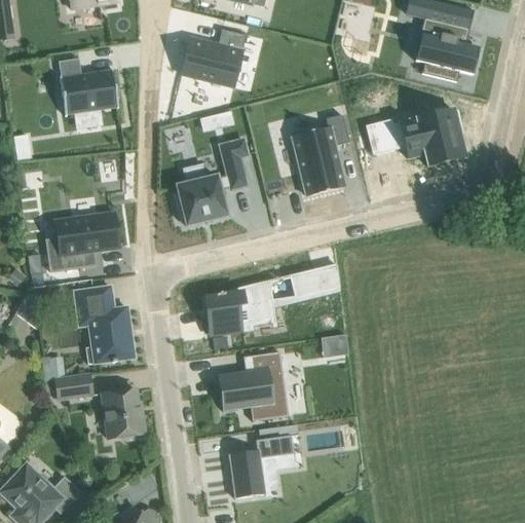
[(0,0),(0,17),(11,16),(8,0),(0,0)]
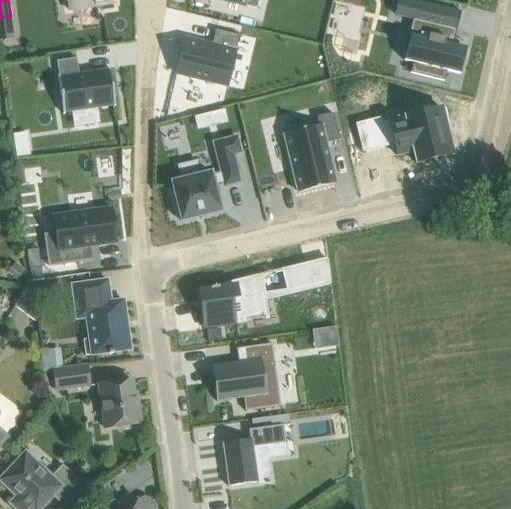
[(399,0),(397,13),(428,21),(424,37),(413,35),(407,60),(418,63),(416,73),(441,79),(443,69),(459,72),(465,47),(449,43),(453,26),(448,25),(452,7),(424,0),(399,0)]
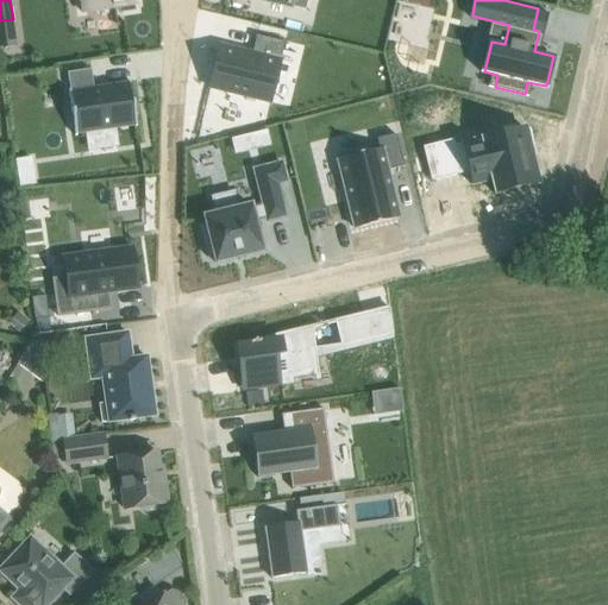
[(220,43),(211,84),(271,99),(286,39),(257,32),(252,51),(220,43)]
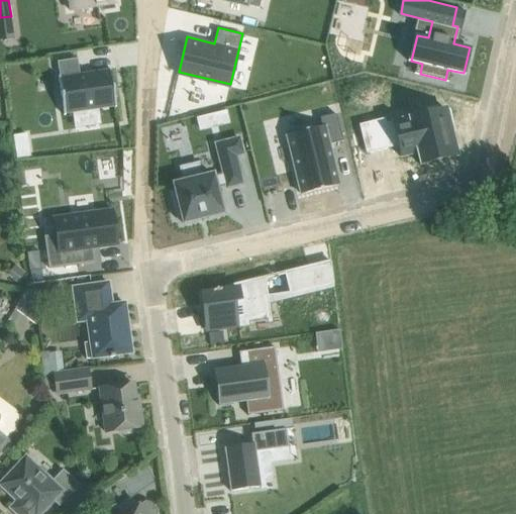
[(78,57),(58,60),(60,75),(59,75),(65,113),(66,112),(66,111),(115,104),(115,105),(117,105),(111,67),(109,67),(109,69),(80,73),(78,57)]
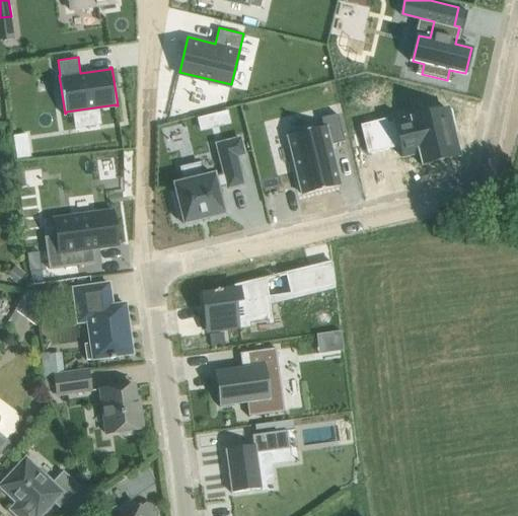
[(323,124),(287,133),(302,192),(340,182),(329,143),(344,139),(337,112),(321,116),(323,124)]
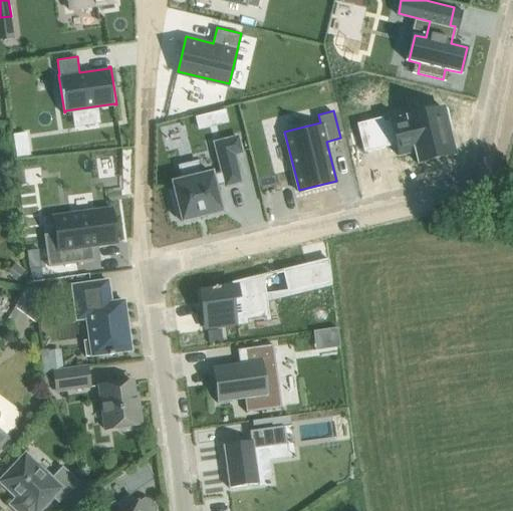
[(175,188),(169,189),(176,215),(181,213),(183,220),(222,210),(215,185),(225,182),(226,185),(241,181),(234,153),(242,151),(238,136),(215,141),(222,170),(213,173),(212,171),(203,174),(199,160),(180,165),(183,179),(173,181),(175,188)]
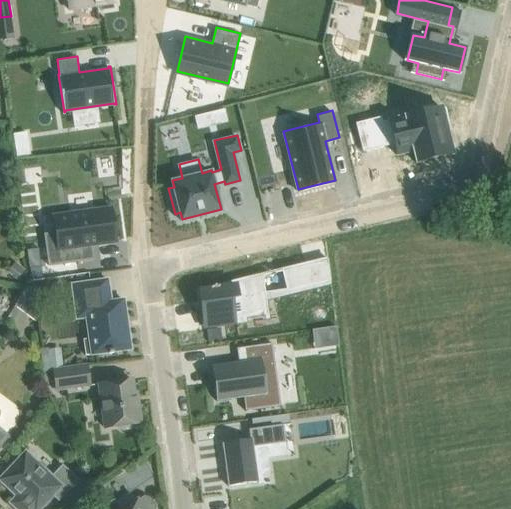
[(29,146),(16,148),(17,155),(30,153),(29,146)]
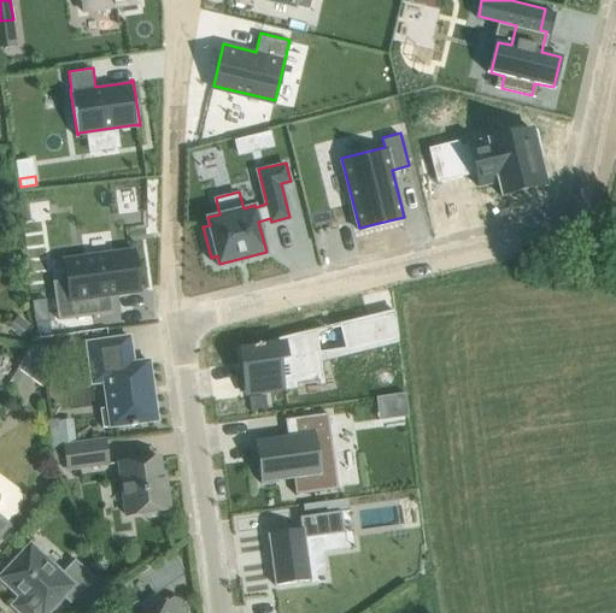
[(68,278),(54,281),(59,318),(113,311),(113,308),(107,310),(105,298),(111,296),(111,294),(141,289),(135,248),(64,258),(68,278)]
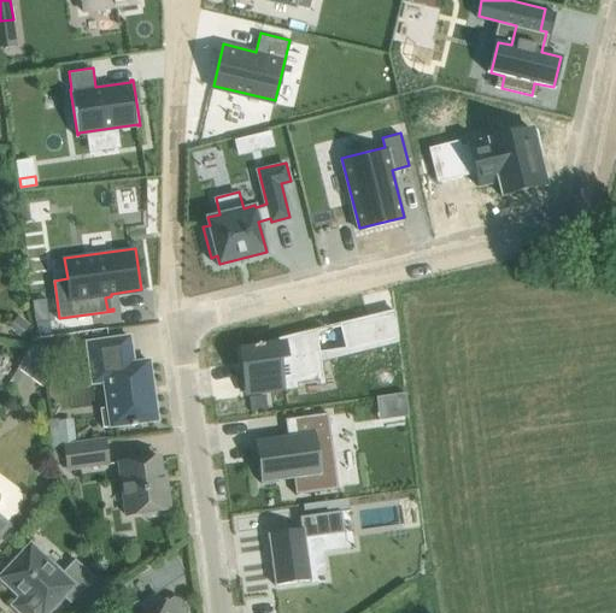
[(397,310),(340,324),(340,325),(341,326),(346,346),(346,349),(399,336),(397,310)]
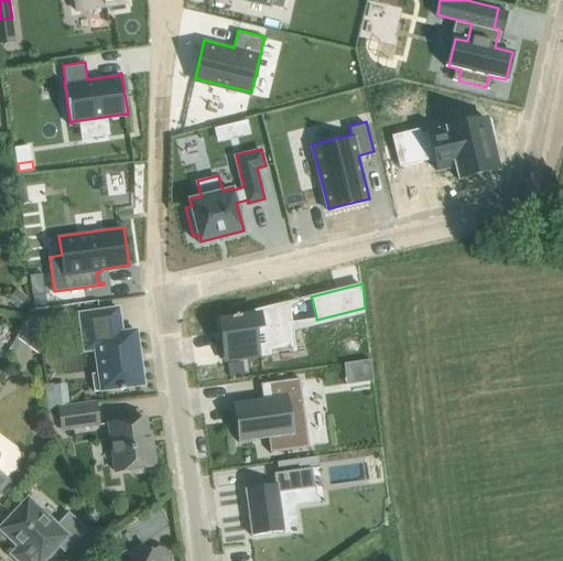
[(18,288),(9,299),(19,308),(29,295),(18,288)]
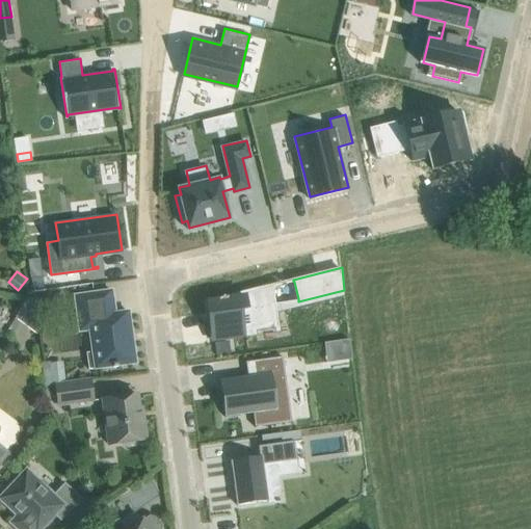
[(243,295),(209,300),(213,336),(257,329),(257,328),(275,326),(272,302),(276,302),(273,286),(273,284),(240,292),(240,294),(242,293),(243,295)]
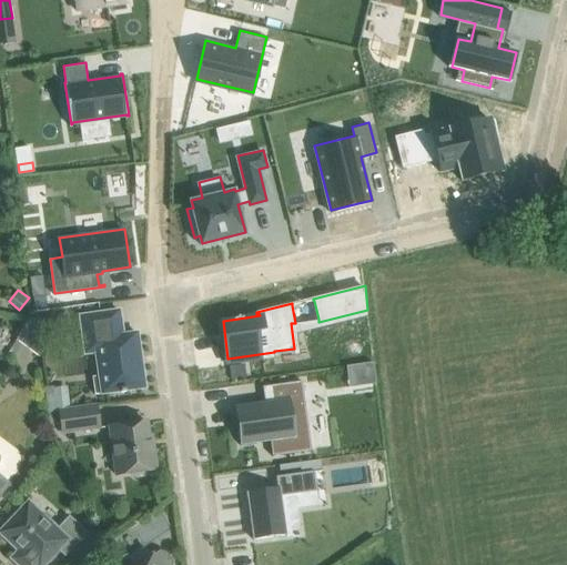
[(120,309),(80,314),(84,340),(94,339),(100,374),(93,375),(95,392),(121,389),(121,391),(127,390),(127,389),(145,385),(142,365),(142,364),(142,363),(140,364),(138,352),(141,352),(141,350),(140,350),(138,331),(123,333),(120,309)]
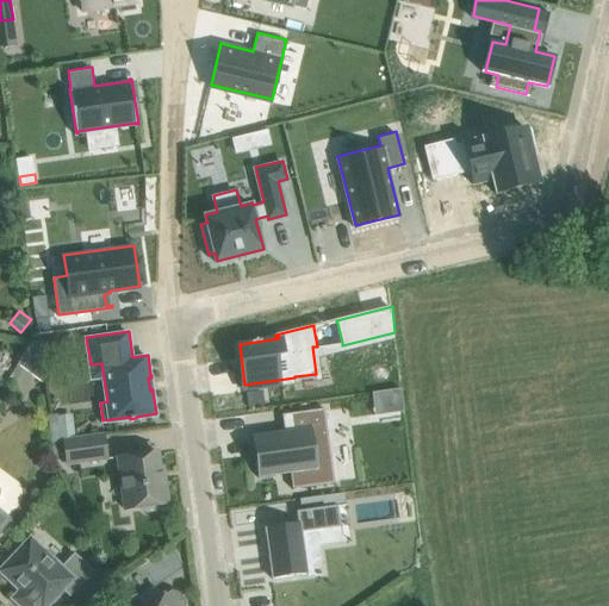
[(31,339),(18,362),(43,381),(37,339),(31,339)]
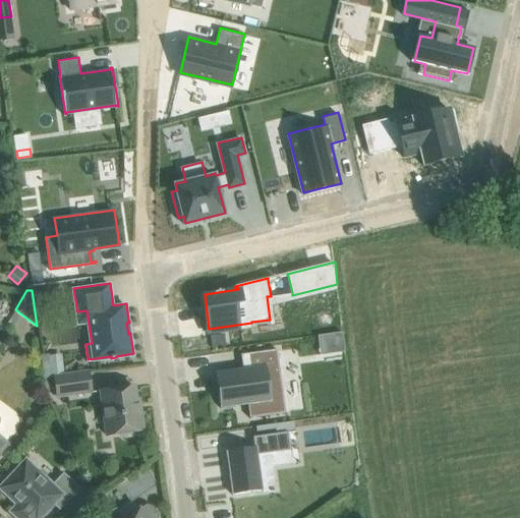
[(243,366),(216,370),(216,371),(219,371),(223,404),(221,405),(221,406),(248,403),(250,416),(274,413),(271,393),(284,391),(283,390),(282,390),(279,369),(281,369),(280,367),(279,367),(276,349),(278,349),(278,347),(241,352),(241,354),(249,353),(251,365),(243,366)]
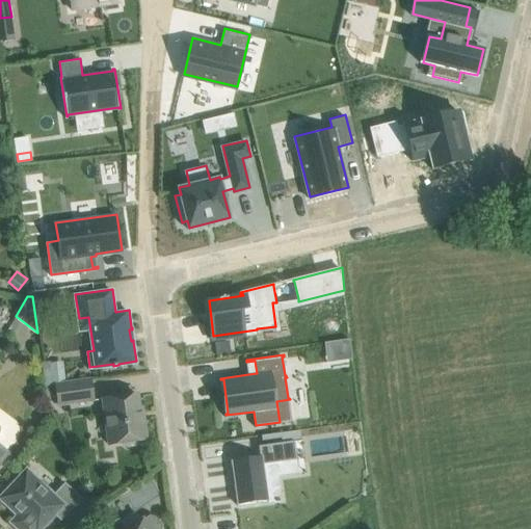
[(51,361),(43,362),(46,384),(56,382),(63,381),(60,361),(51,362),(51,361)]
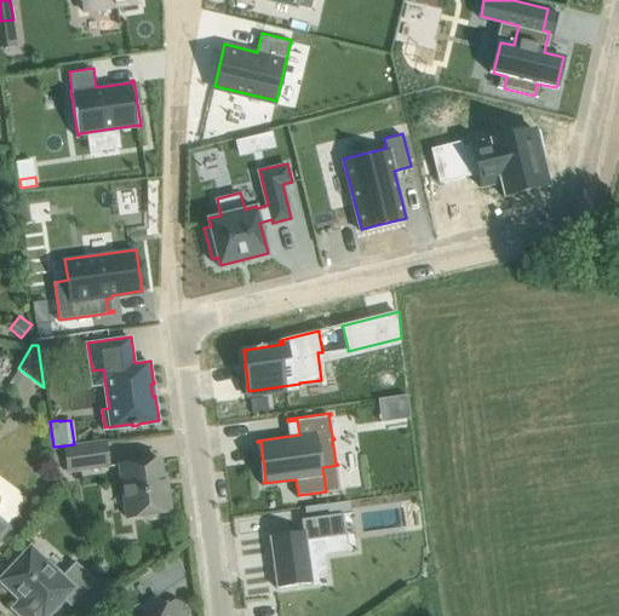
[(68,470),(109,464),(105,439),(74,444),(66,445),(68,470)]
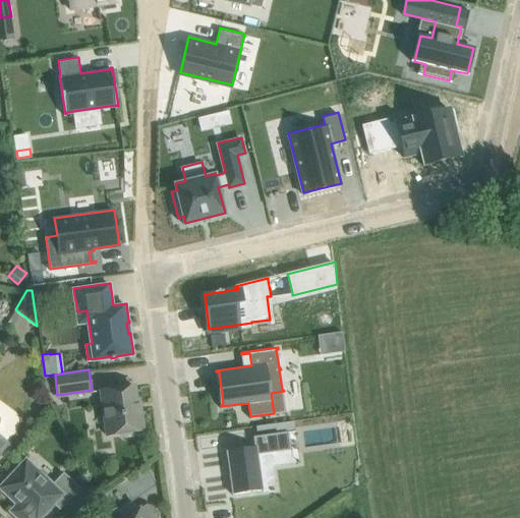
[(143,428),(140,411),(139,398),(136,398),(134,384),(101,389),(107,434),(121,432),(121,433),(125,436),(134,435),(138,430),(137,429),(143,428)]
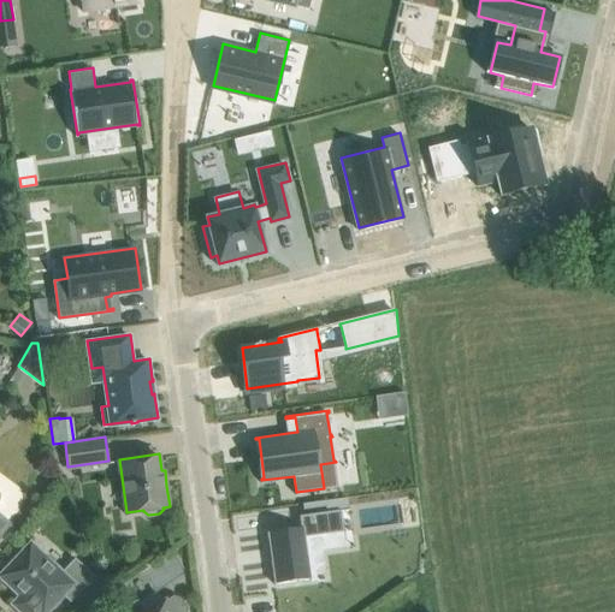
[(301,526),(267,530),(275,582),(312,577),(306,535),(343,530),(341,509),(300,515),(301,526)]
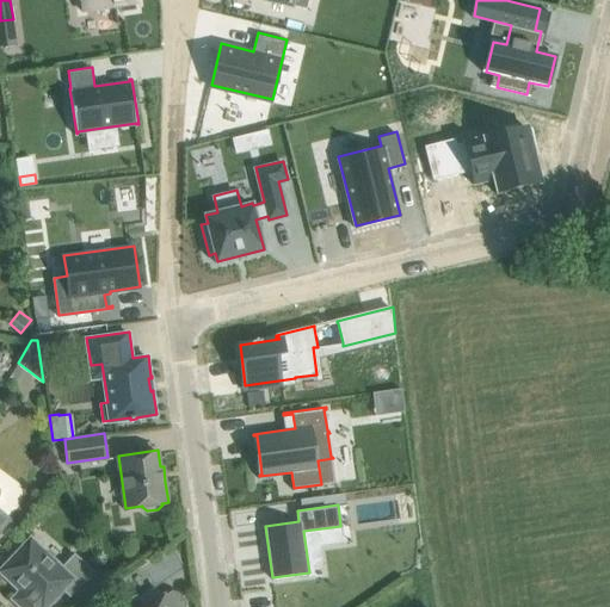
[(383,513),(340,543),(351,557),(393,527),(383,513)]
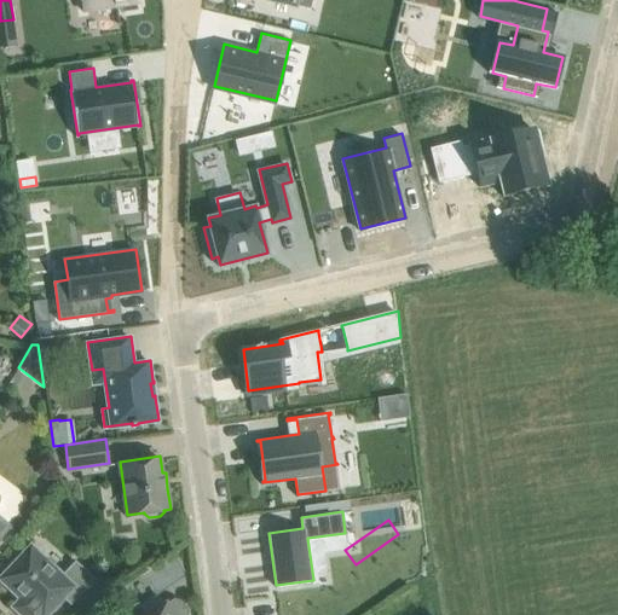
[(0,576),(0,578),(21,597),(12,605),(22,614),(46,614),(64,597),(71,603),(96,578),(76,560),(63,573),(32,544),(0,576)]
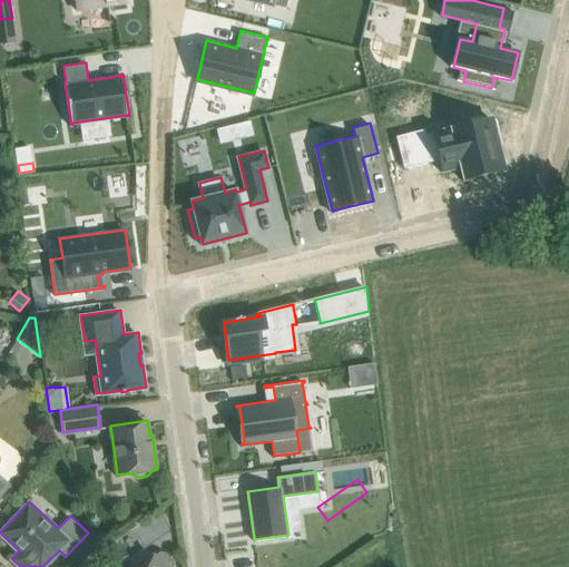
[(172,566),(173,563),(166,553),(160,551),(153,557),(153,556),(136,566),(127,554),(106,566),(172,566)]
